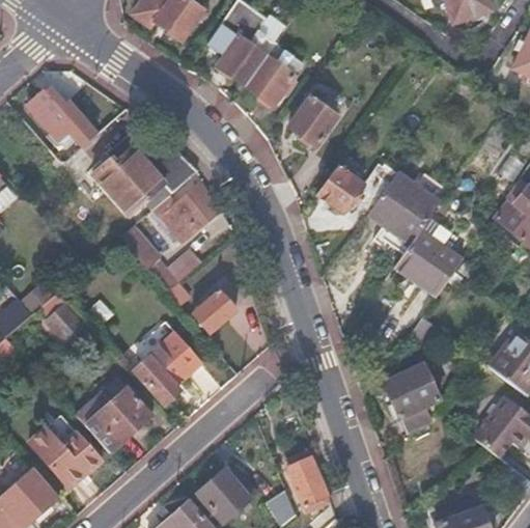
[(141,0),(133,14),(152,27),(155,23),(180,40),(201,10),(187,0),(141,0)]
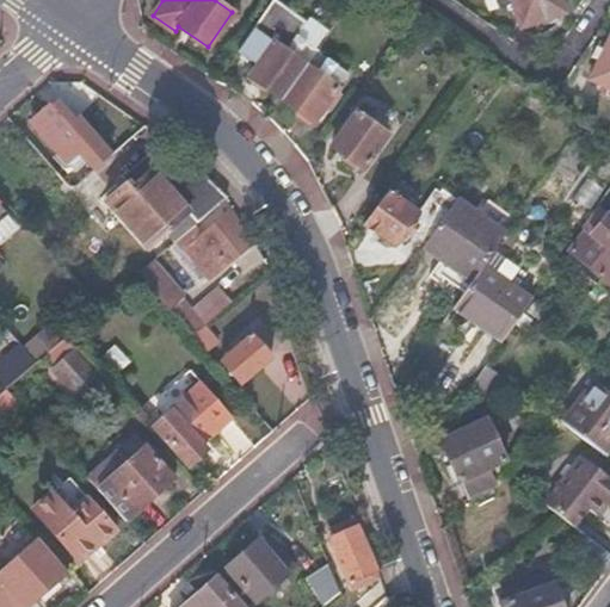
[(271,0),(236,50),(258,66),(251,76),(281,98),(316,50),(297,37),(307,23),(273,0),(271,0)]
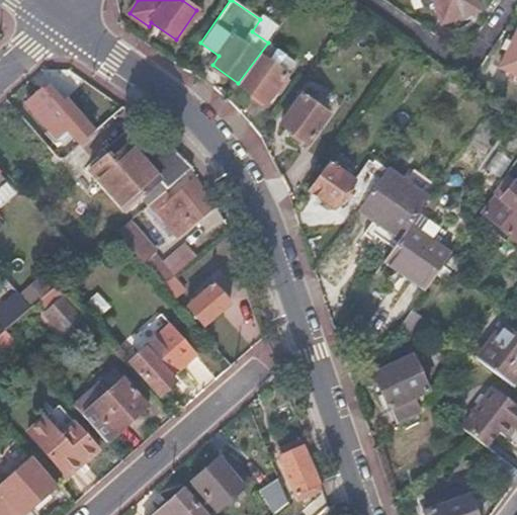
[(431,0),(439,22),(479,10),(475,0),(431,0)]
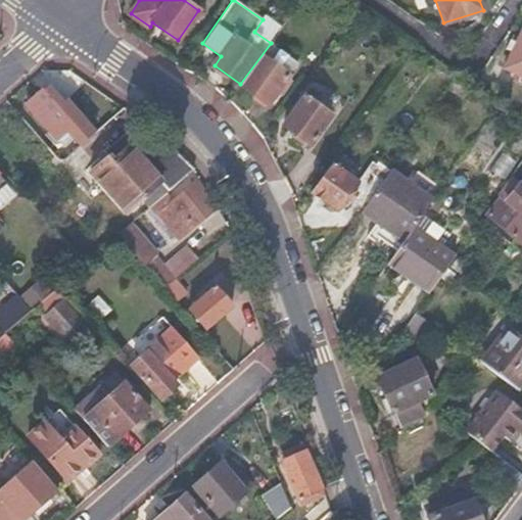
[(521,30),(505,64),(521,73),(521,30)]
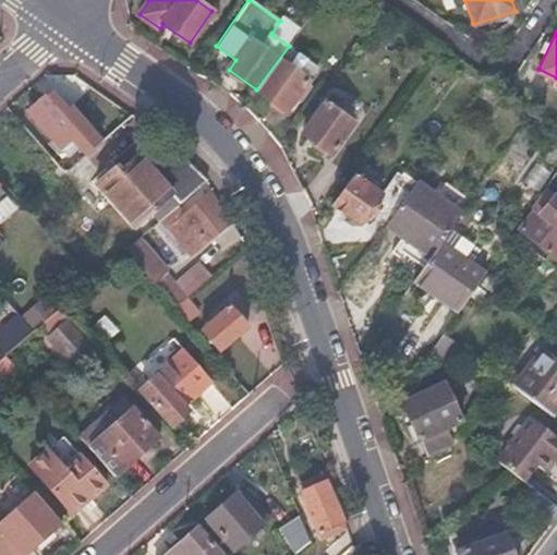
[(307,58),(289,46),(256,89),(286,110),(300,89),(304,93),(310,85),(305,82),(307,77),(298,71),(307,58)]
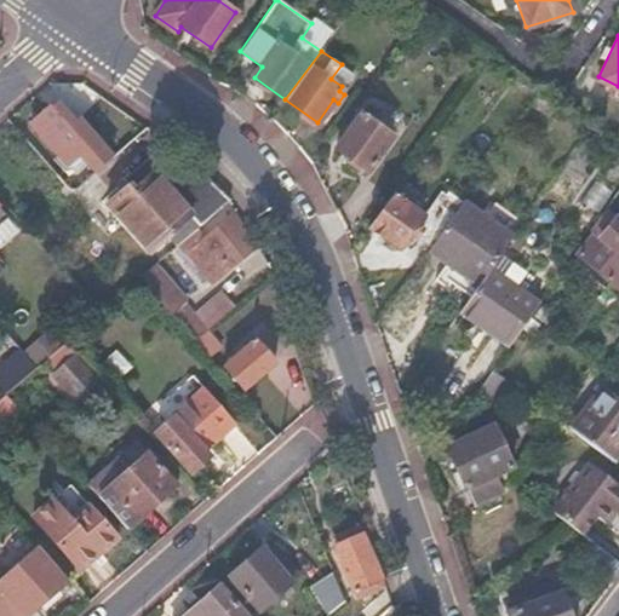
[(46,107),(27,126),(66,166),(61,171),(67,177),(84,162),(95,173),(112,157),(78,121),(73,126),(55,107),(50,110),(46,107)]
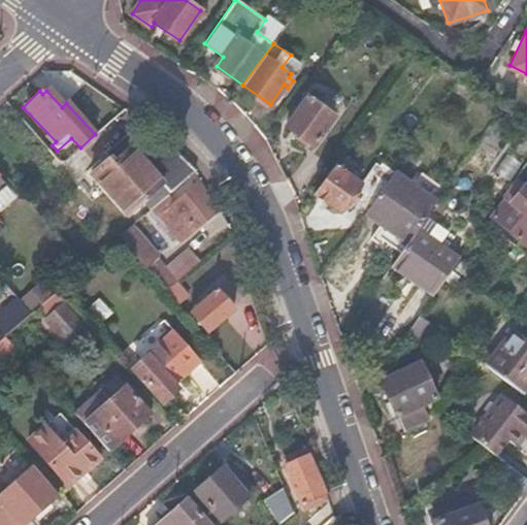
[(333,116),(305,97),(284,126),(313,144),(333,116)]
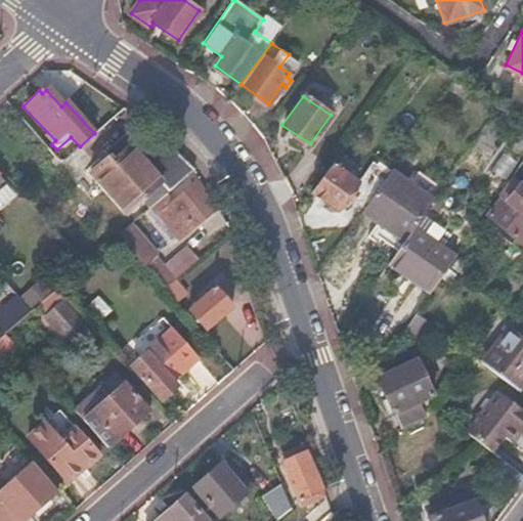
[(105,152),(109,156),(90,173),(128,213),(143,198),(150,207),(197,167),(155,131),(147,138),(135,124),(105,152)]
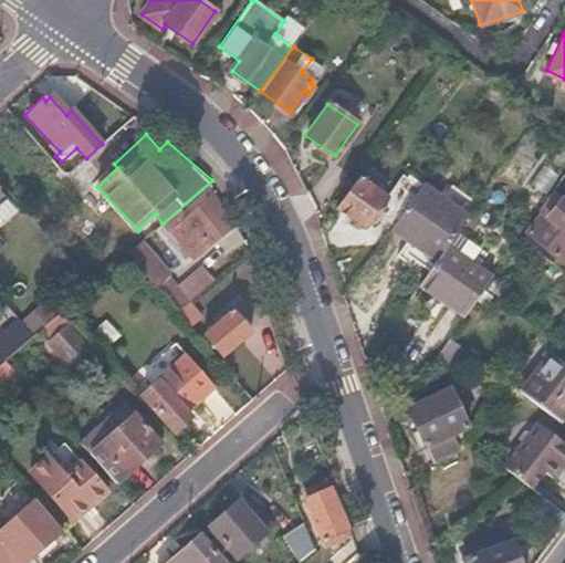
[(384,193),(356,174),(333,207),(362,226),(373,209),(393,222),(421,181),(407,171),(405,175),(399,170),(384,193)]
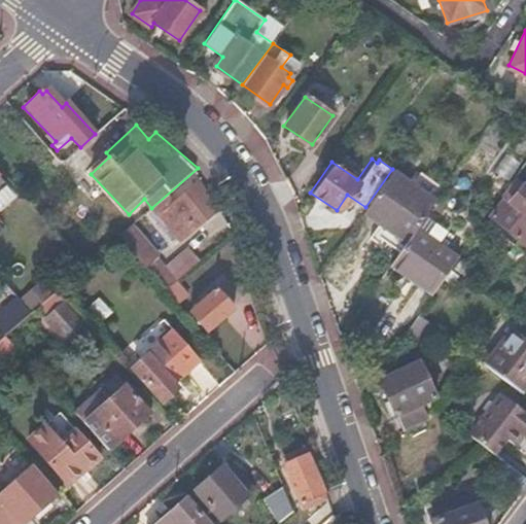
[(435,198),(392,169),(365,207),(363,211),(406,241),(417,226),(435,198)]
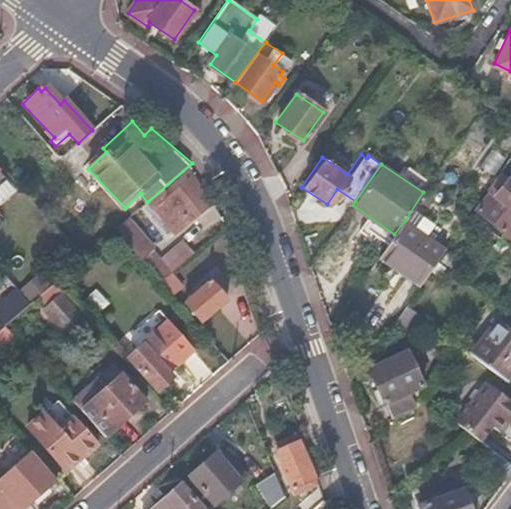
[(191,174),(167,196),(177,207),(167,216),(179,230),(214,200),(191,174)]
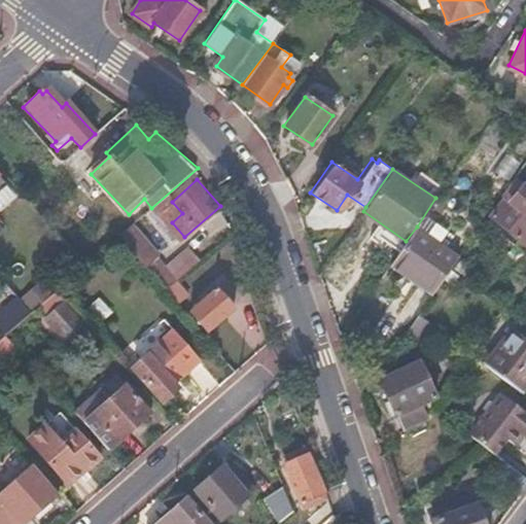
[(509,201),(502,196),(490,212),(524,239),(525,237),(525,185),(523,183),(509,201)]
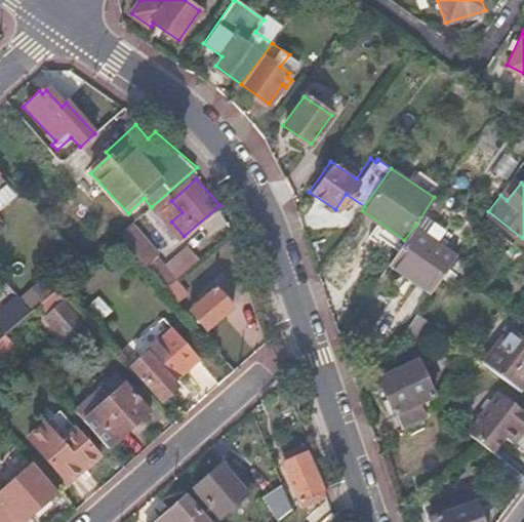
[(415,226),(404,240),(391,261),(432,289),(447,267),(456,253),(440,242),(448,230),(435,221),(427,233),(415,226)]
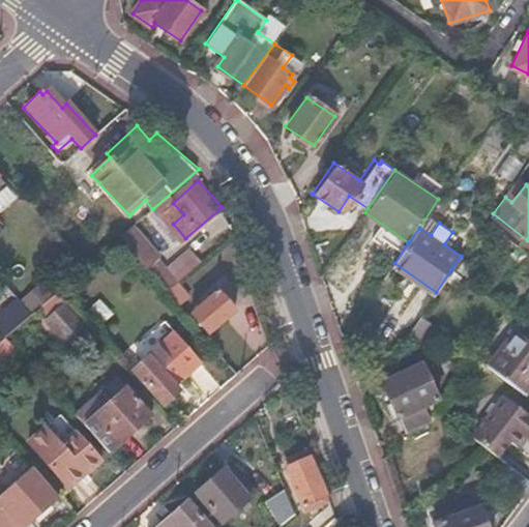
[(136,225),(121,237),(168,290),(177,282),(166,268),(157,258),(162,255),(136,225)]
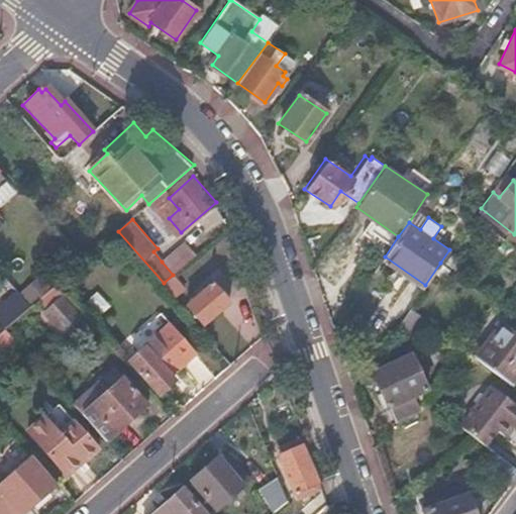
[(196,253),(185,241),(162,262),(173,275),(196,253)]
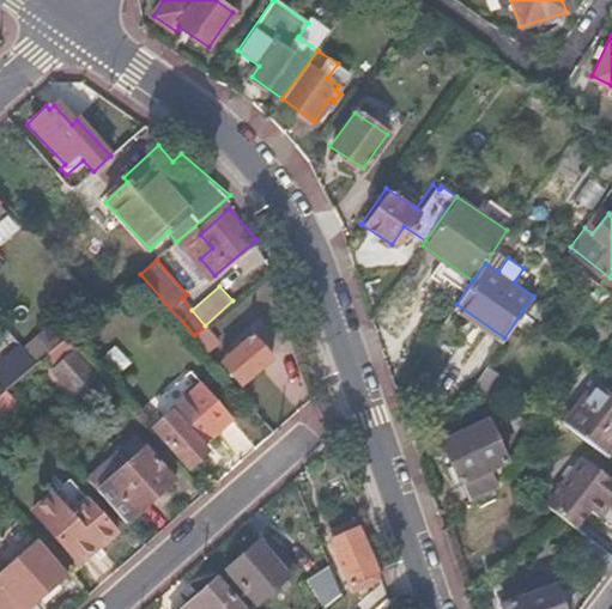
[(50,323),(26,345),(42,361),(66,340),(50,323)]
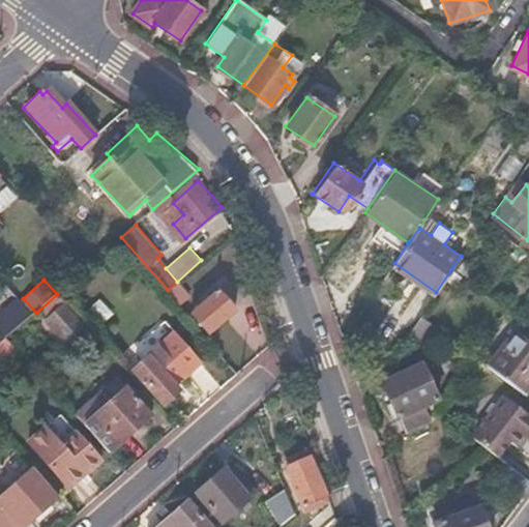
[(237,310),(219,289),(194,312),(210,332),(237,310)]
